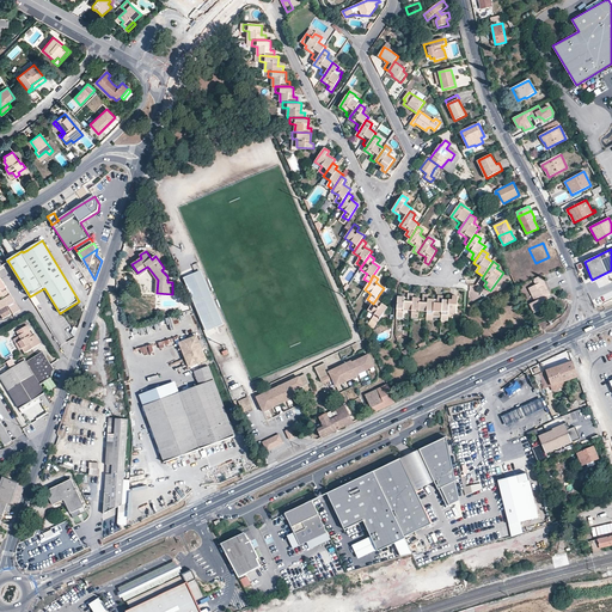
[(0,311),(7,307),(8,306),(16,303),(0,276),(0,311)]
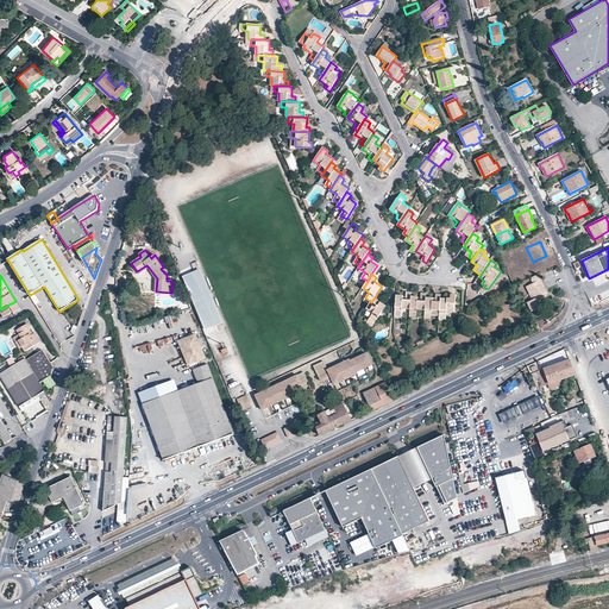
[(539,275),(531,280),(533,284),(527,287),(533,300),(527,302),(532,312),(550,303),(547,299),(545,300),(544,295),(545,294),(547,293),(545,288),(544,289),(541,286),(544,284),(539,275)]
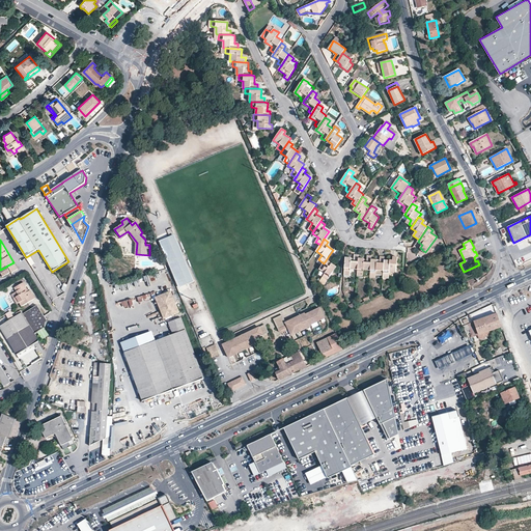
[(350,274),(351,269),(358,269),(359,258),(359,255),(355,255),(354,258),(345,257),(344,274),(350,274)]
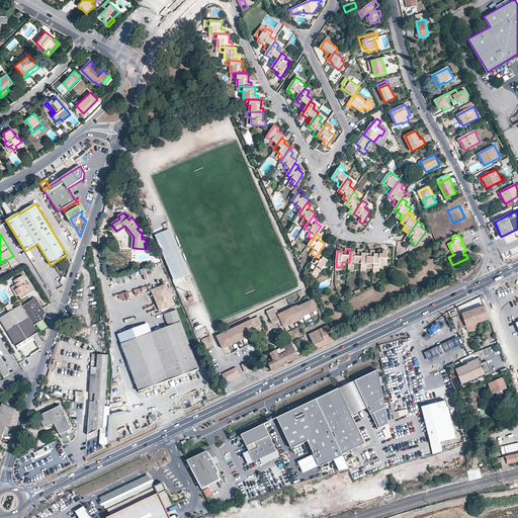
[(348,267),(354,267),(354,263),(361,263),(362,253),(362,250),(358,250),(358,253),(350,252),(349,262),(348,267)]
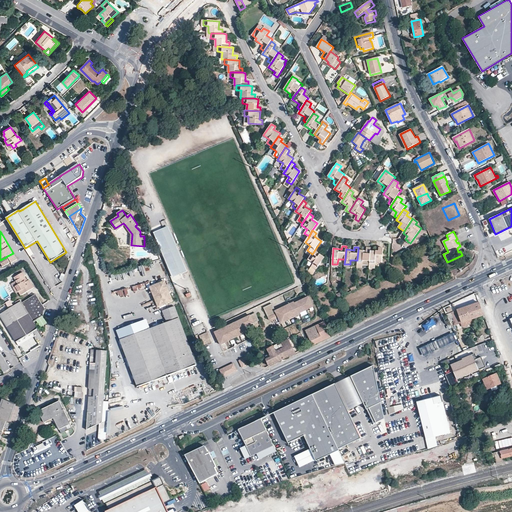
[(313,274),(324,258),(318,253),(319,250),(316,248),(312,254),(311,255),(308,259),(314,263),(309,271),(313,274)]
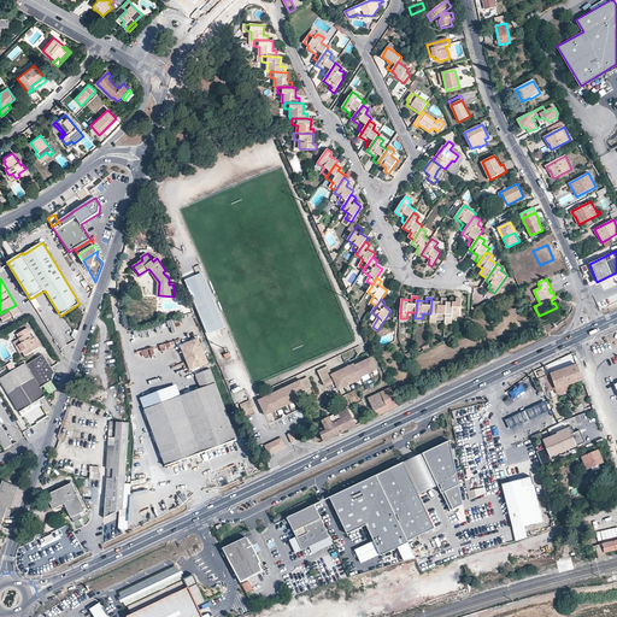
[(441,303),(432,301),(430,313),(430,319),(436,319),(438,318),(446,318),(447,303),(447,299),(442,299),(441,303)]
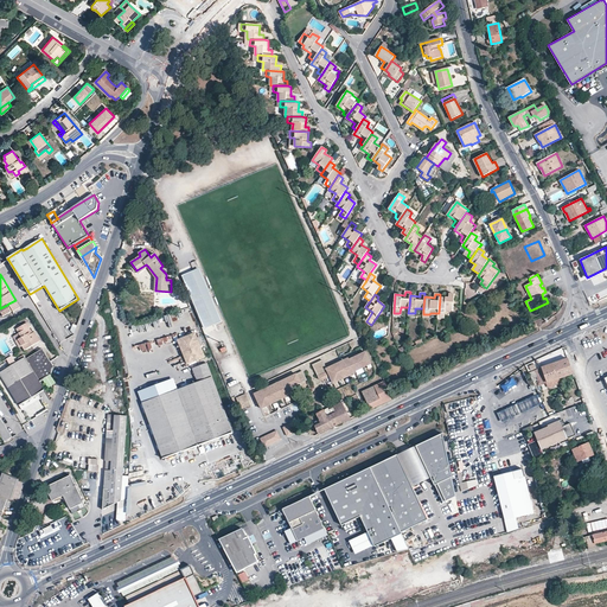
[(445,315),(445,310),(453,311),(454,295),(449,294),(449,299),(440,298),(439,313),(438,315),(445,315)]
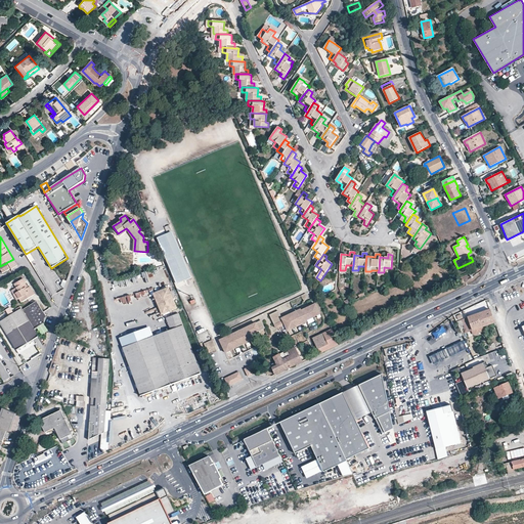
[(17,265),(13,259),(7,262),(11,269),(17,265)]
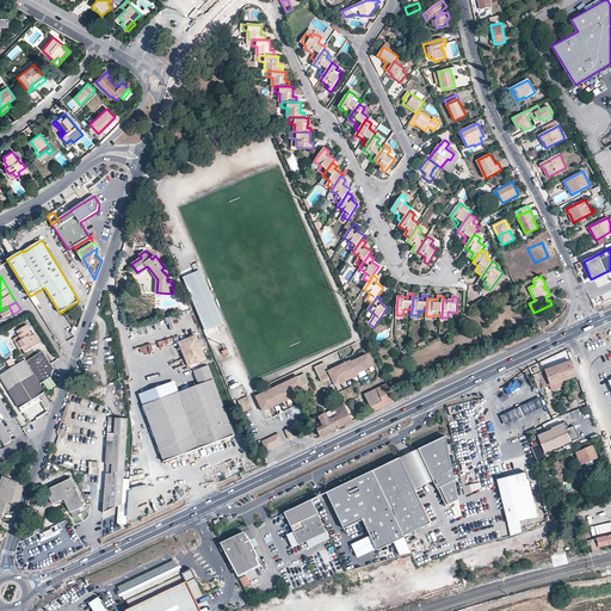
[(7,307),(0,310),(0,312),(4,319),(12,314),(7,307)]
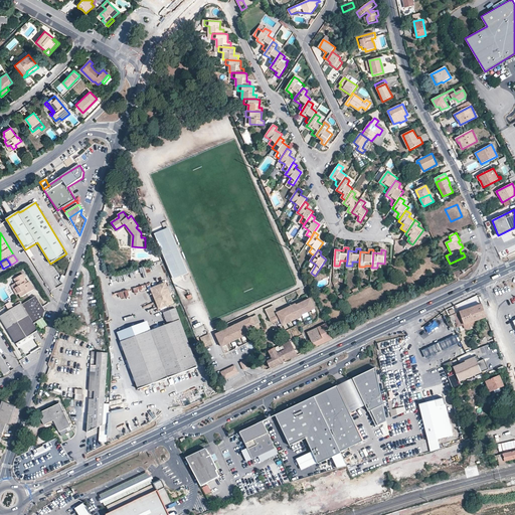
[(16,283),(19,287),(16,289),(19,294),(21,298),(34,290),(29,282),(28,283),(23,275),(15,280),(16,283)]
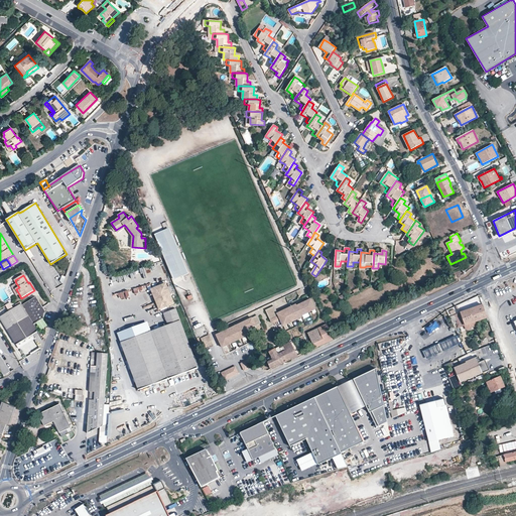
[(166,284),(152,289),(160,309),(174,303),(166,284)]
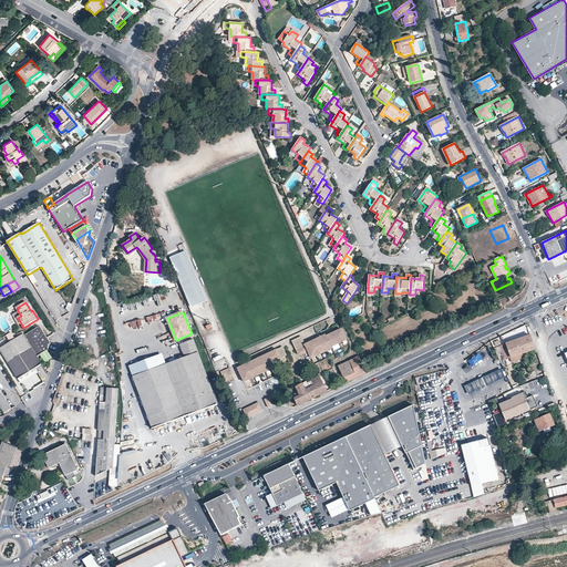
[(40,326),(24,336),(38,357),(48,350),(50,342),(40,326)]
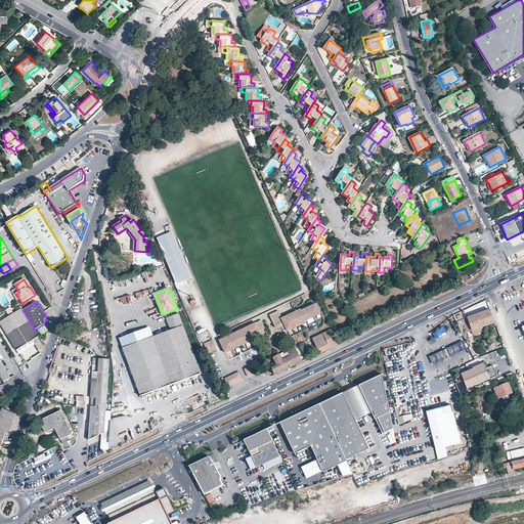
[(278,311),(269,315),(275,328),(277,328),(279,326),(279,328),(285,324),(288,331),(292,329),(297,326),(301,324),(306,322),(305,321),(312,317),(320,314),(315,304),(310,306),(310,307),(307,308),(301,310),(299,311),(299,310),(296,312),(295,313),(295,312),(291,314),(292,314),(290,315),(290,314),(287,316),(286,317),(285,316),(281,318),(278,311)]
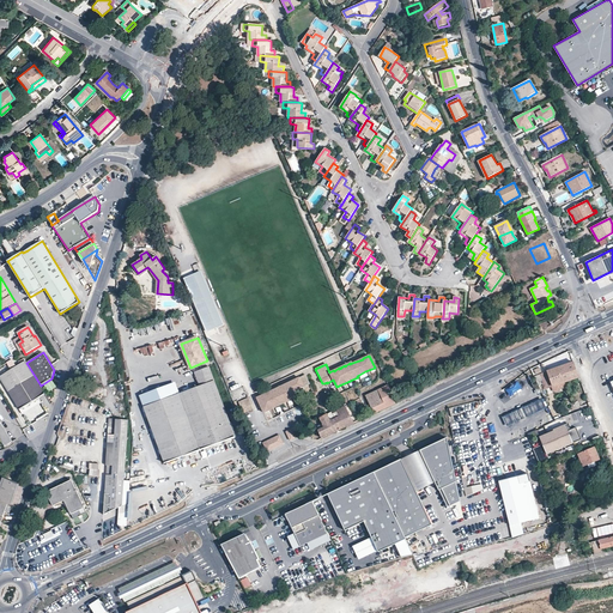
[(46,394),(41,386),(26,363),(26,362),(12,370),(0,377),(11,394),(20,410),(38,398),(46,394)]
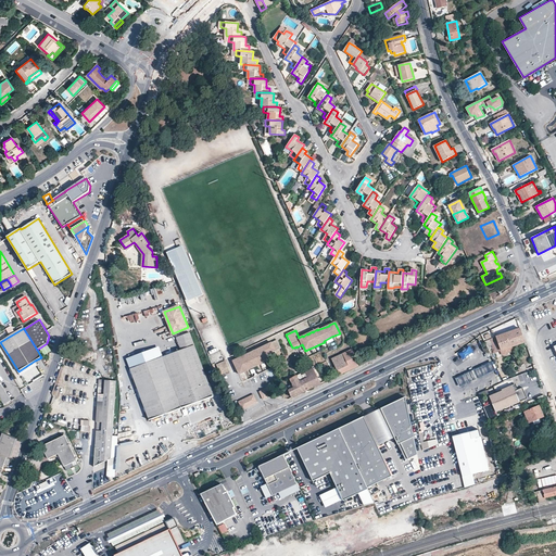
[(497,339),(502,350),(526,342),(521,331),(515,333),(497,339)]
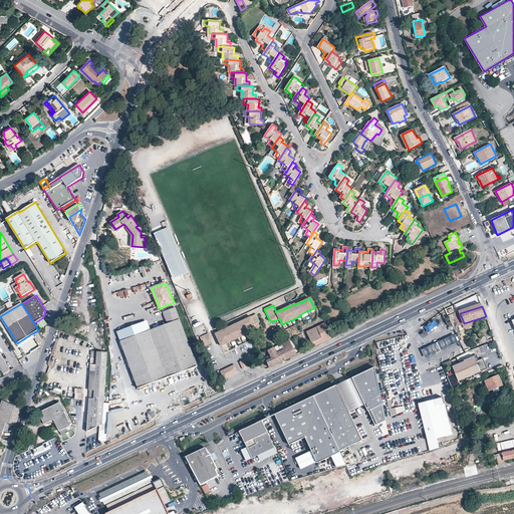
[(164,311),(168,323),(180,319),(176,307),(164,311)]
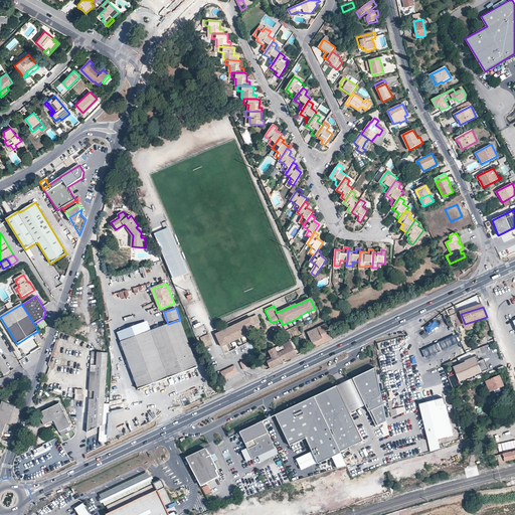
[(216,334),(222,347),(227,344),(231,342),(234,341),(234,340),(235,339),(236,340),(239,338),(238,338),(240,337),(240,338),(243,336),(243,335),(244,335),(245,336),(248,334),(248,333),(249,333),(249,334),(250,333),(247,328),(252,326),(251,325),(254,324),(254,325),(260,323),(256,315),(244,321),(244,322),(242,322),(239,323),(239,324),(238,324),(237,324),(234,325),(235,326),(233,327),(233,326),(230,328),(229,329),(228,328),(222,331),(222,332),(219,333),(219,332),(216,334)]
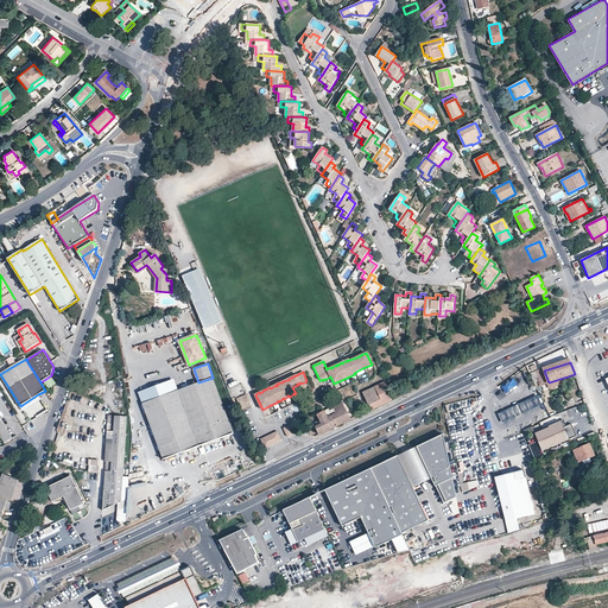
[(154,387),(163,385),(160,374),(151,377),(154,387)]
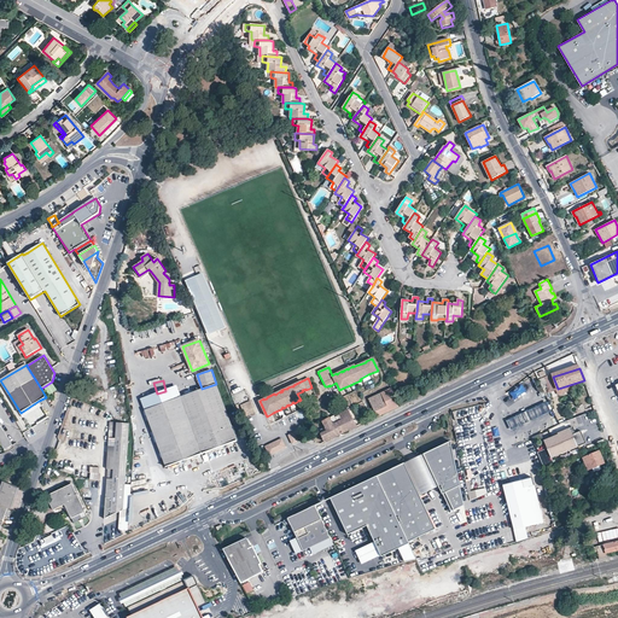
[(51,382),(44,388),(48,396),(57,390),(51,382)]
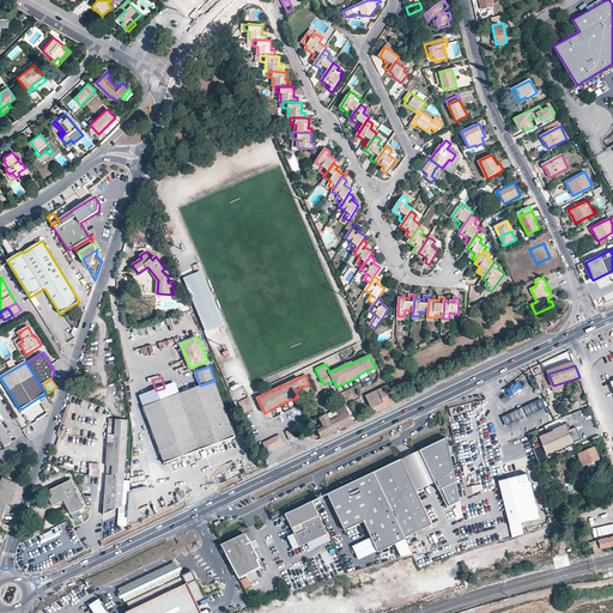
[(186,455),(235,437),(214,381),(200,386),(181,393),(145,406),(165,462),(186,455)]
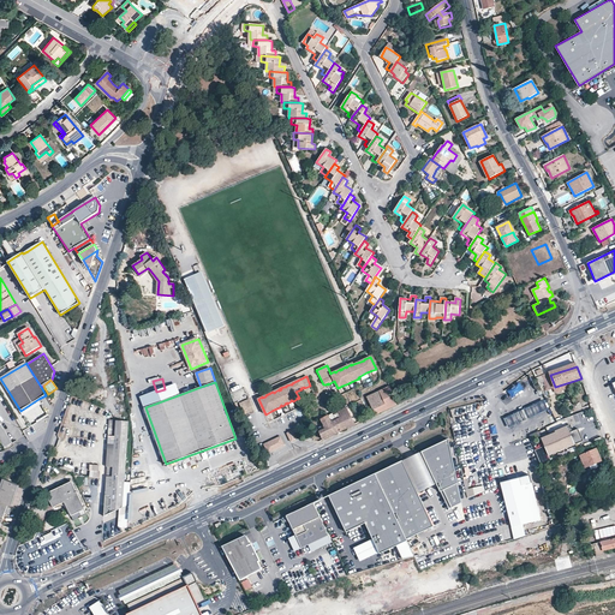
[(512,399),(524,389),(519,383),(507,392),(512,399)]
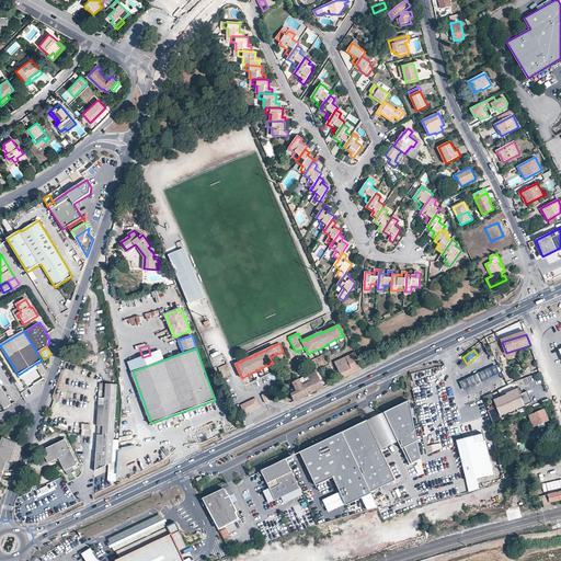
[(342,378),(364,368),(356,352),(346,356),(347,361),(350,365),(344,367),(339,369),(341,374),(342,378)]
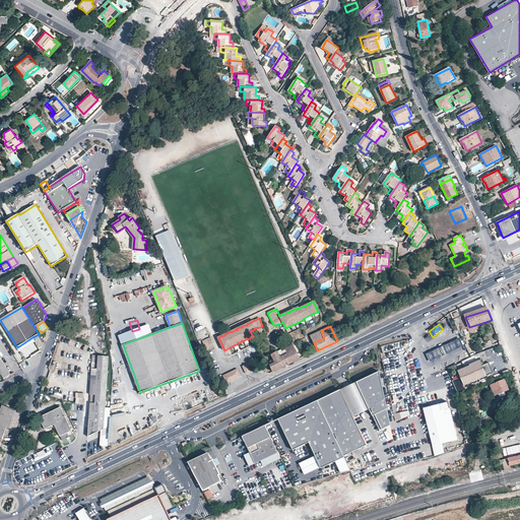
[(153,333),(150,327),(120,338),(123,344),(153,333)]
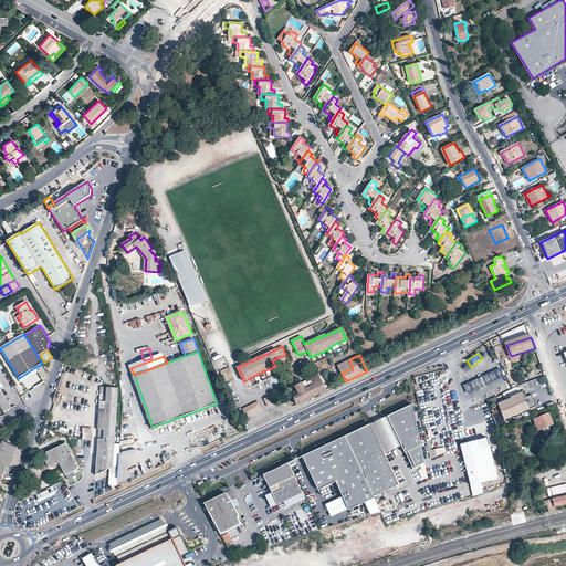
[(349,359),(337,365),(342,373),(347,370),(353,368),(349,359)]
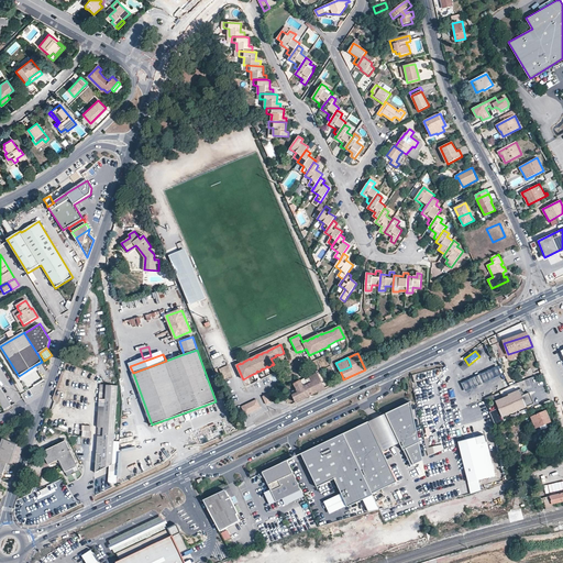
[(37,370),(35,365),(19,376),(21,381),(37,370)]
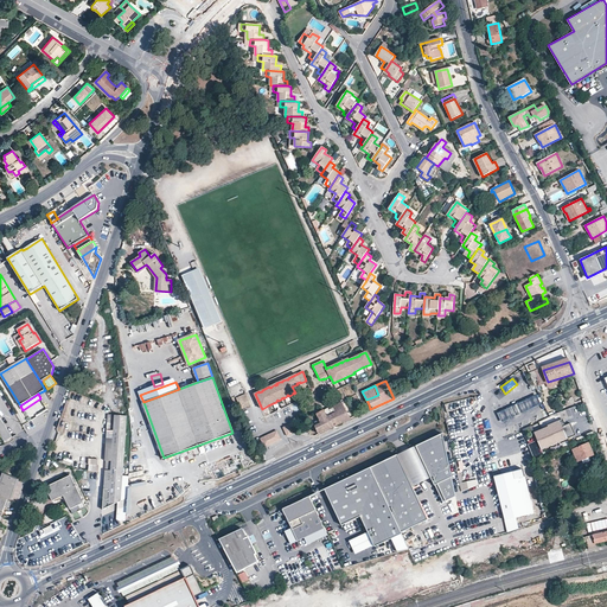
[(247,394),(237,397),(242,409),(251,404),(247,394)]
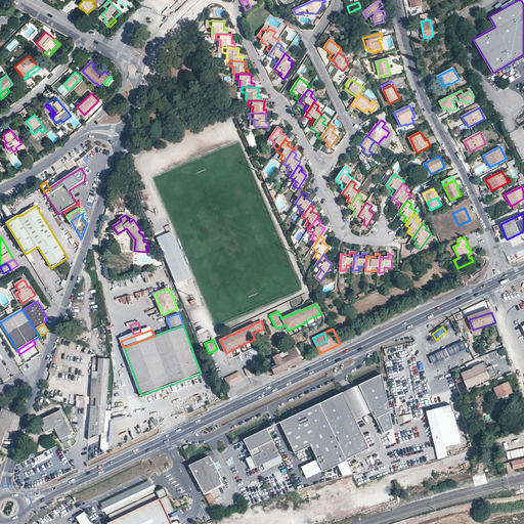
[(447,349),(430,357),(433,363),(450,355),(465,348),(462,342),(447,349)]
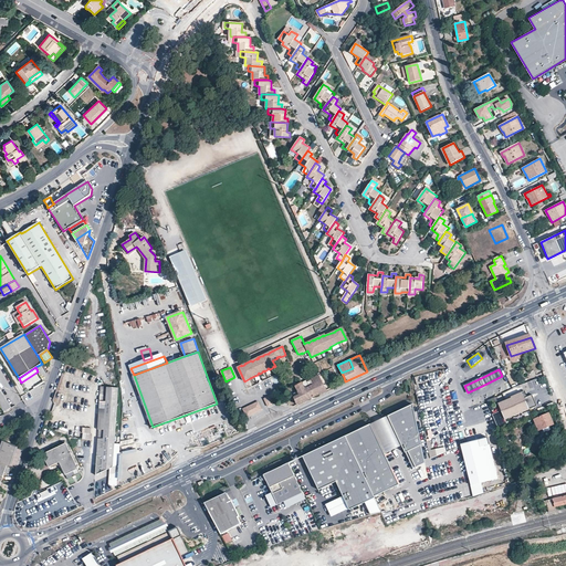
[(296,402),(297,405),(327,390),(320,375),(308,380),(311,385),(297,391),(297,390),(292,392),(293,396),(294,399),(296,402)]
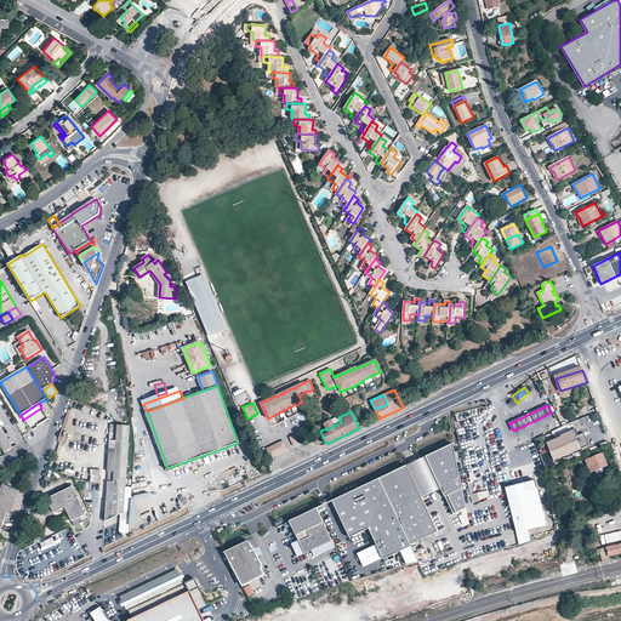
[(341,422),(339,417),(324,423),(326,428),(326,429),(341,422)]
